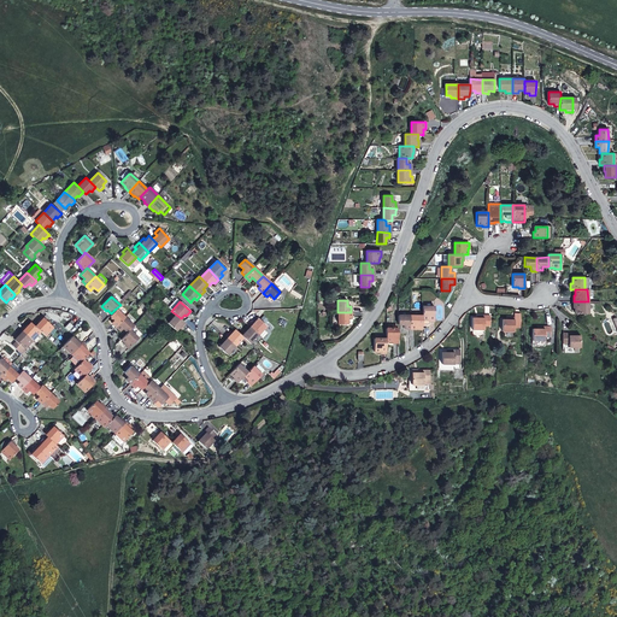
[(588,313),(588,301),(574,301),(574,304),(574,307),(575,307),(575,313),(588,313)]
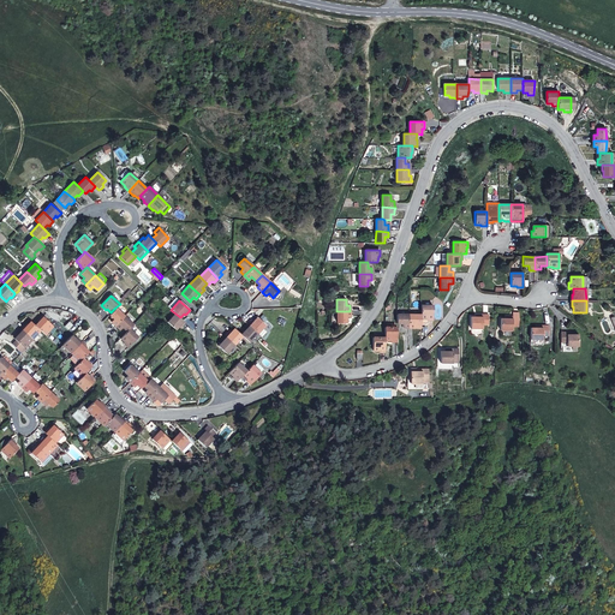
[(433,305),(421,305),(421,315),(421,318),(427,318),(427,320),(430,320),(433,320),(433,305)]
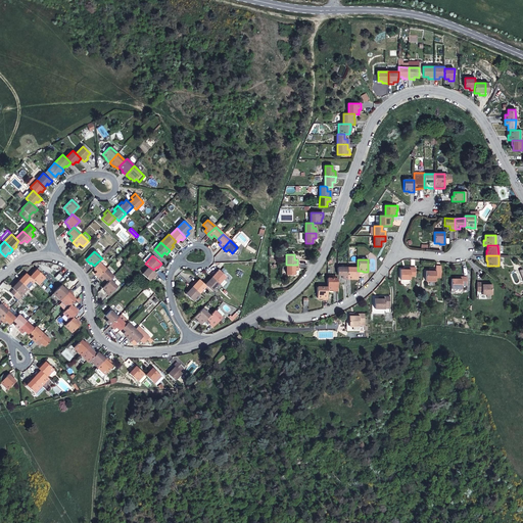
[(96,275),(98,277),(105,269),(98,262),(94,266),(93,268),(97,271),(94,274),(96,275)]
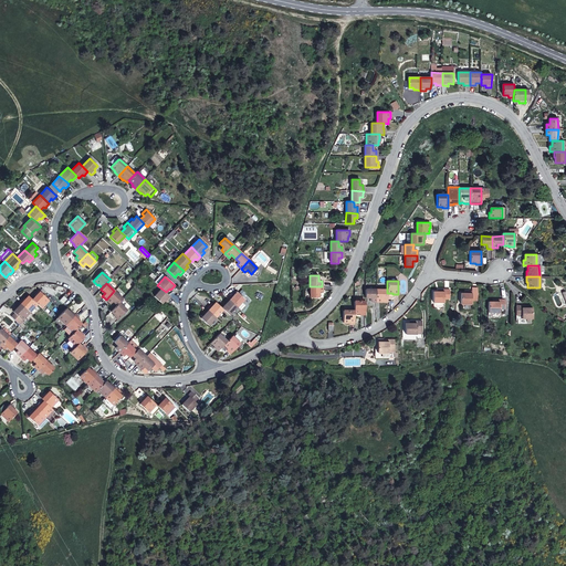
[(322,292),(322,286),(310,286),(310,297),(318,297),(318,292),(320,292),(322,292)]
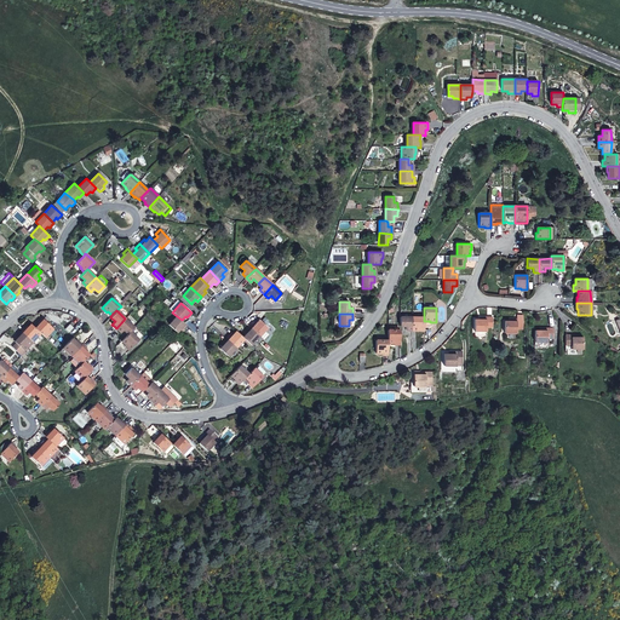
[(510,321),(509,321),(505,321),(504,333),(516,333),(516,329),(522,329),(523,315),(517,315),(517,319),(514,319),(511,319),(510,321)]
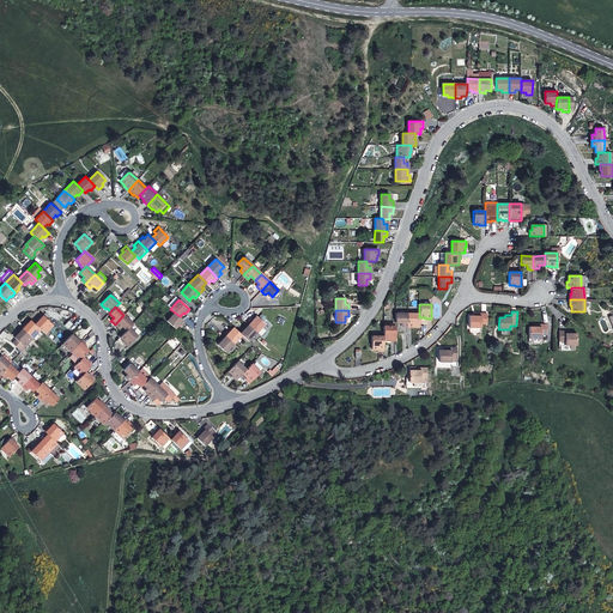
[(178,325),(180,326),(182,323),(184,322),(180,316),(175,313),(167,321),(175,328),(177,326),(178,325)]
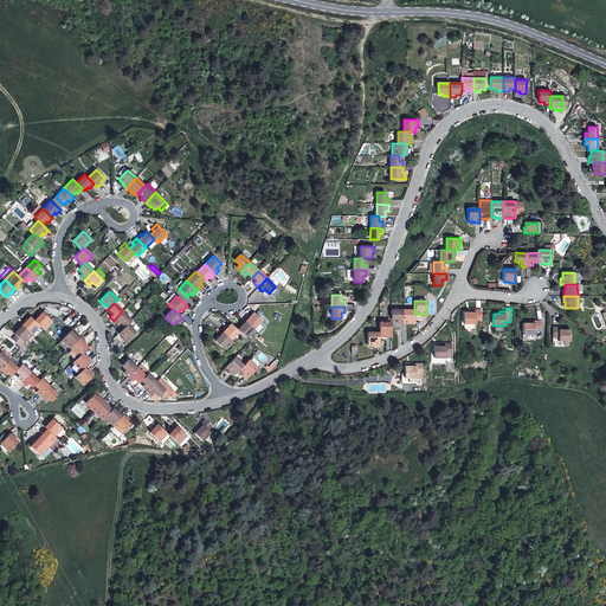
[(403,310),(391,310),(391,318),(397,318),(397,322),(400,322),(403,322),(403,310)]
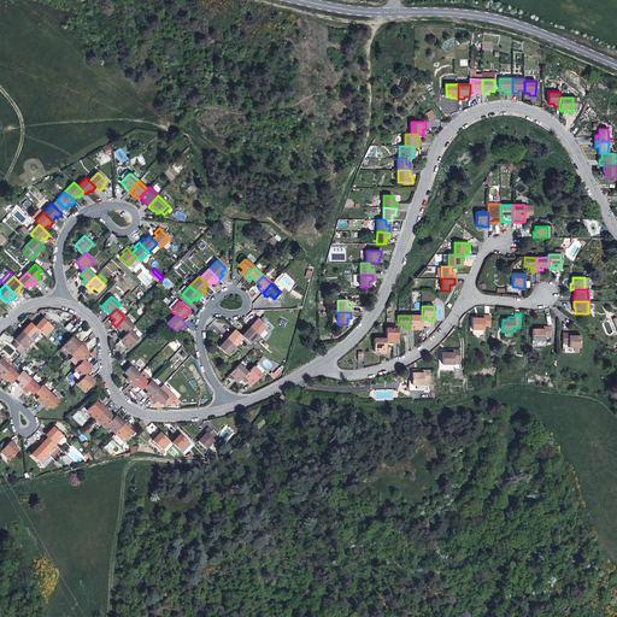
[(419,330),(422,330),(422,319),(422,316),(410,316),(410,328),(415,328),(419,328),(419,330)]
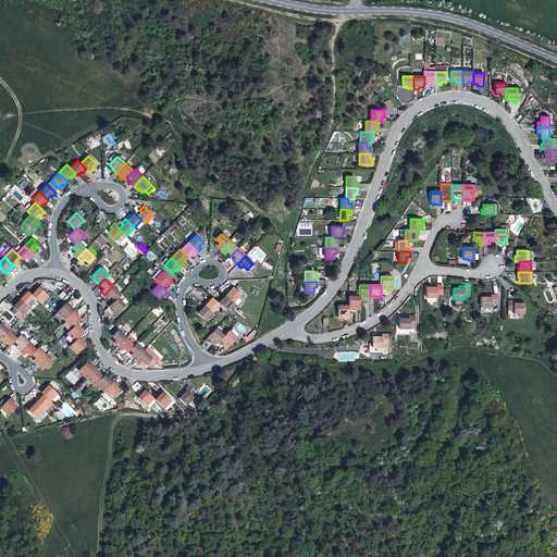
[(432,287),(430,287),(426,287),(425,297),(436,297),(437,294),(443,295),(443,285),(437,285),(432,285),(432,287)]
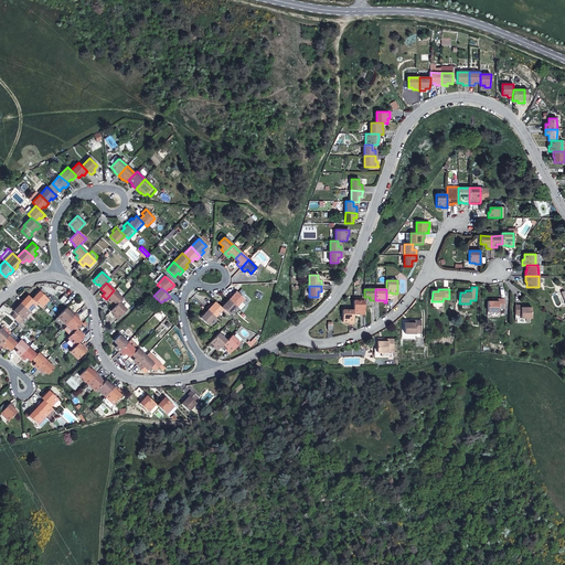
[(44,304),(49,299),(39,290),(36,292),(35,294),(36,295),(34,297),(32,299),(36,304),(44,310),(48,307),(44,304)]
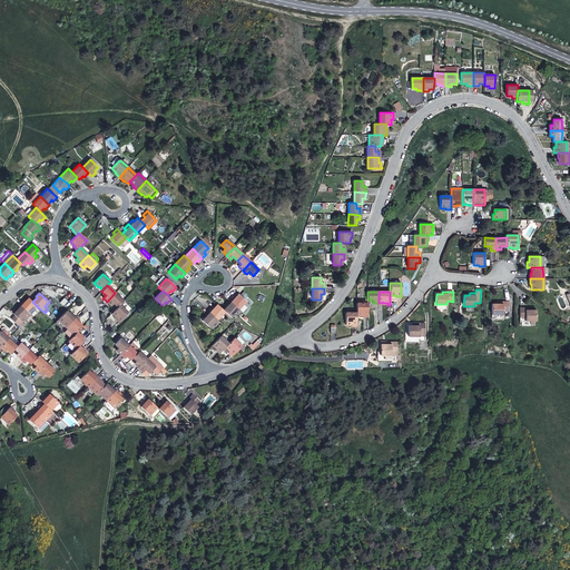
[(114,303),(118,307),(119,305),(124,301),(115,293),(107,302),(109,304),(111,306),(114,303)]
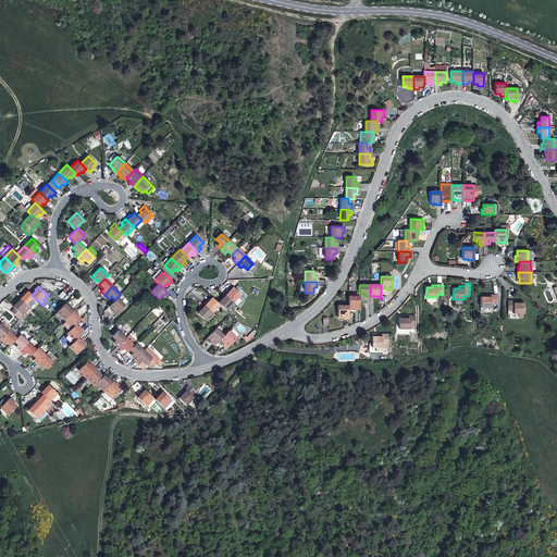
[(230,292),(227,289),(225,292),(224,294),(233,302),(240,295),(233,287),(231,291),(230,292)]
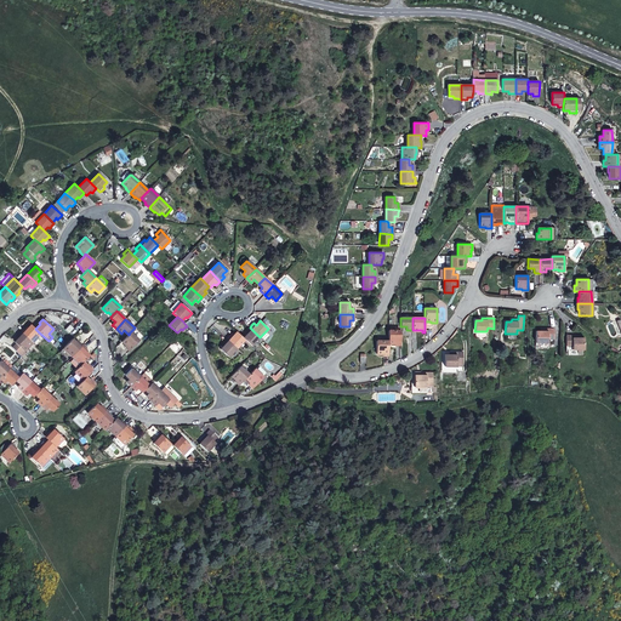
[(27,329),(26,328),(23,330),(22,332),(32,342),(40,334),(35,329),(30,324),(28,328),(27,329)]
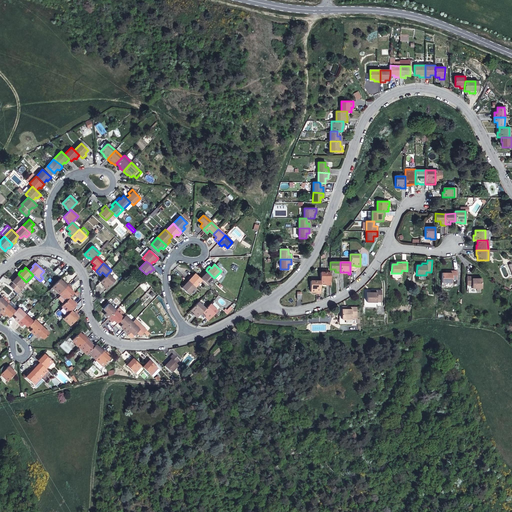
[(204,275),(203,276),(200,278),(202,280),(207,285),(214,278),(206,270),(204,272),(202,273),(204,275)]
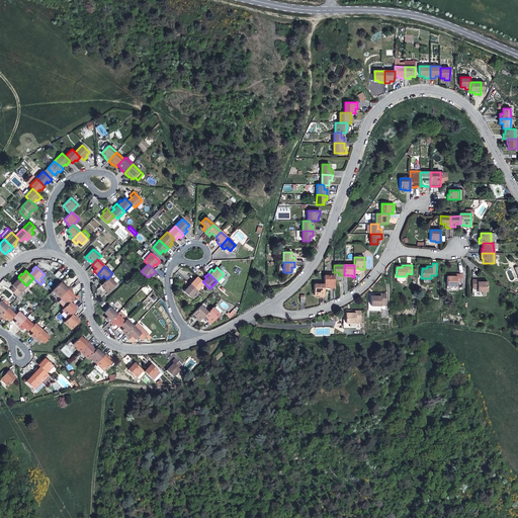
[(448,285),(456,286),(456,283),(461,282),(462,274),(457,274),(452,274),(451,276),(450,276),(447,276),(446,285),(448,285)]
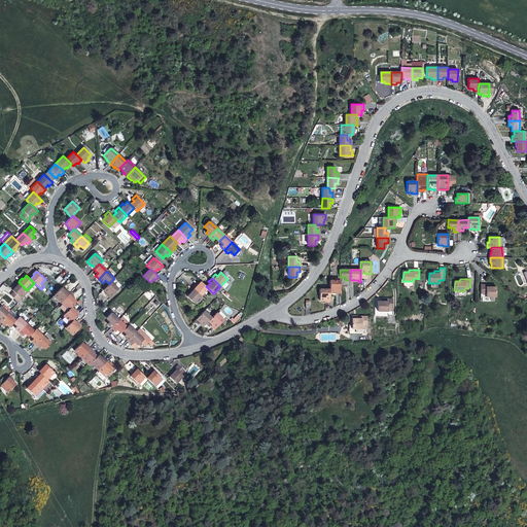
[(338,292),(340,292),(340,280),(329,280),(329,289),(329,291),(335,291),(335,292),(338,292)]
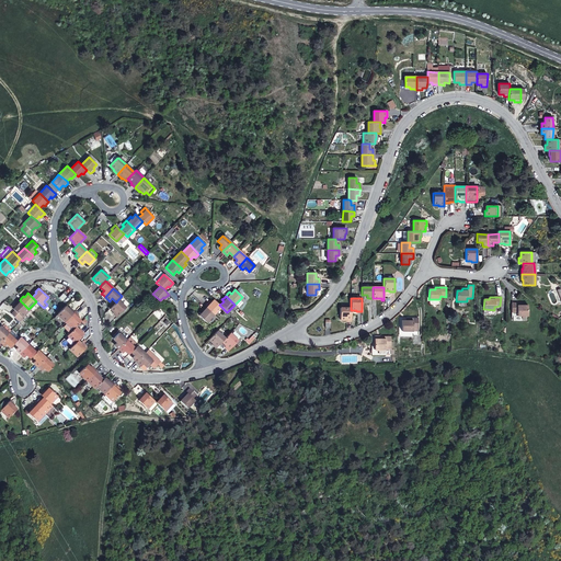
[(209,304),(208,301),(206,304),(205,306),(214,315),(221,307),(219,305),(214,299),(210,301),(209,304)]
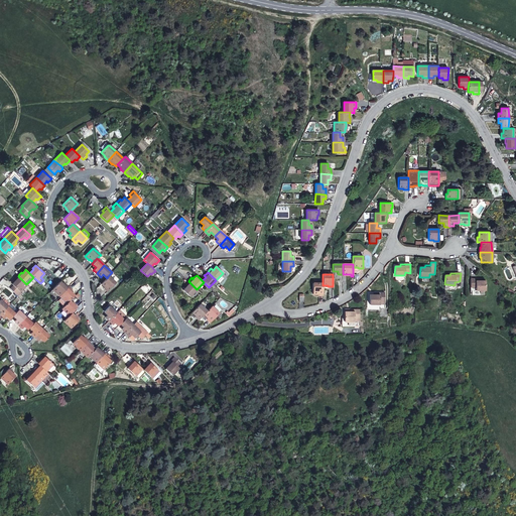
[(15,280),(14,281),(12,284),(13,285),(20,291),(26,284),(18,276),(16,278),(14,279),(15,280)]
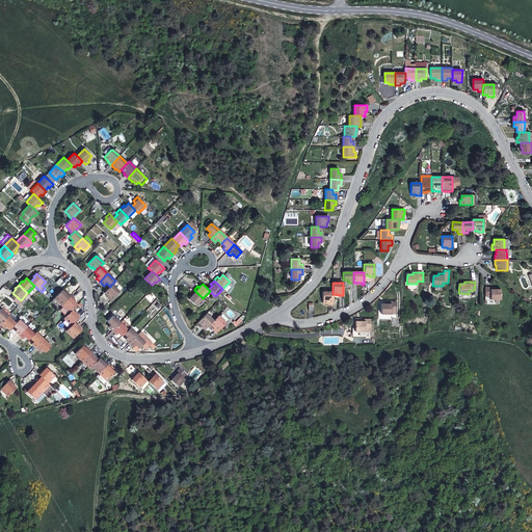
[(120,291),(111,285),(110,287),(104,292),(108,296),(107,297),(109,298),(110,300),(120,291)]
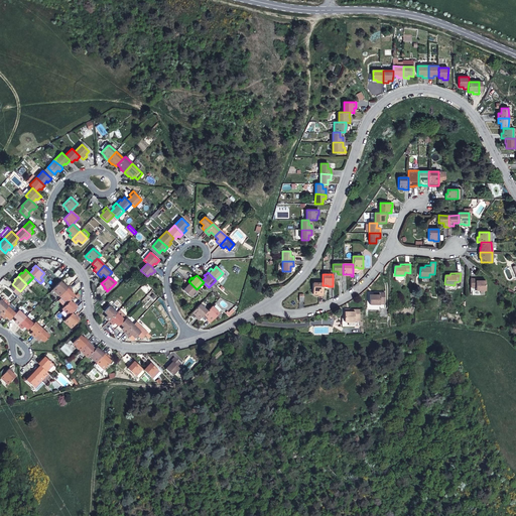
[(481,280),(481,278),(476,278),(471,278),(471,287),(475,287),(475,290),(486,290),(486,280),(482,280),(481,280)]
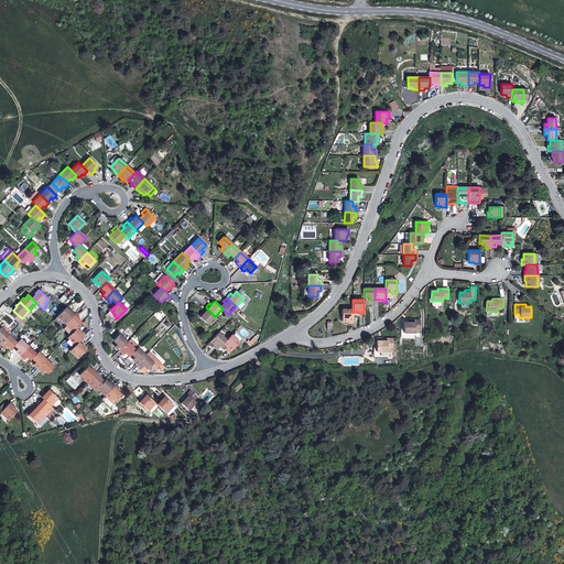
[(71,312),(69,311),(65,307),(57,316),(65,324),(74,314),(73,313),(72,311),(71,312)]
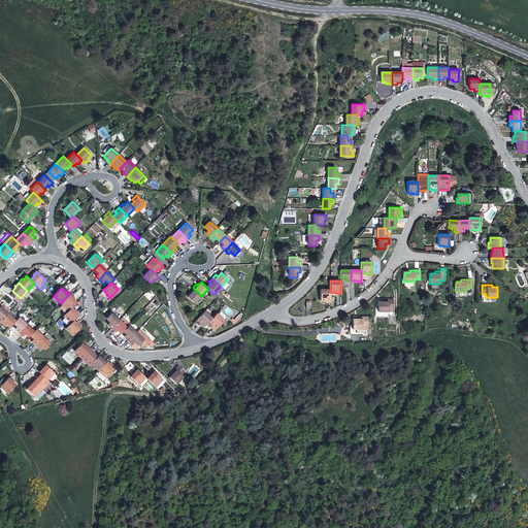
[(190,293),(189,294),(187,296),(194,303),(201,296),(193,288),(191,290),(189,292),(190,293)]
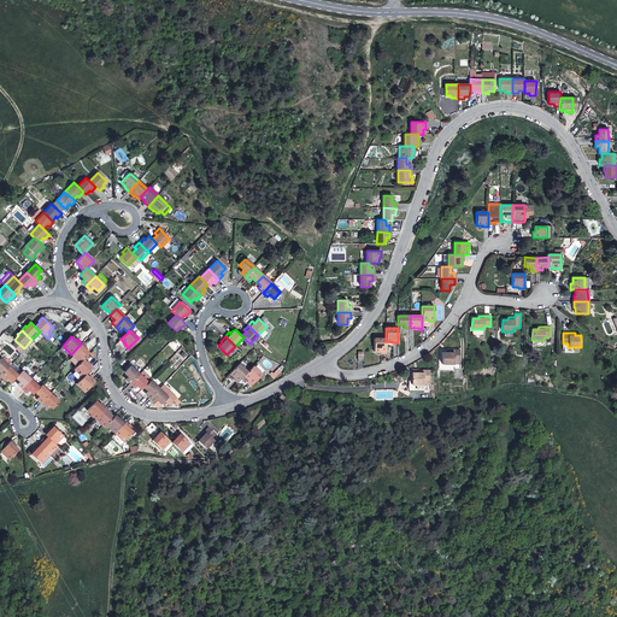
[(380,353),(386,353),(386,341),(386,339),(374,339),(374,352),(376,352),(380,351),(380,353)]
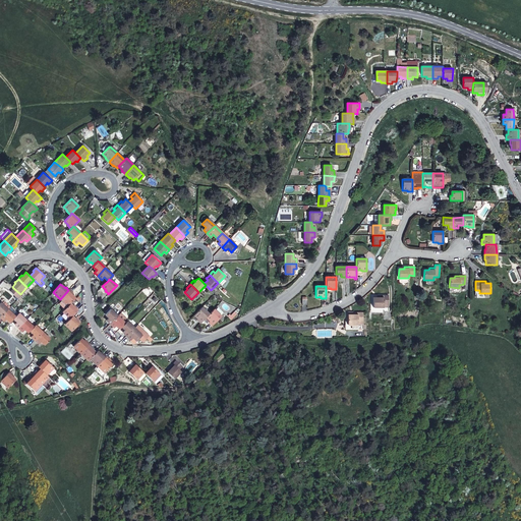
[(10,292),(17,299),(21,295),(20,294),(13,288),(10,292)]
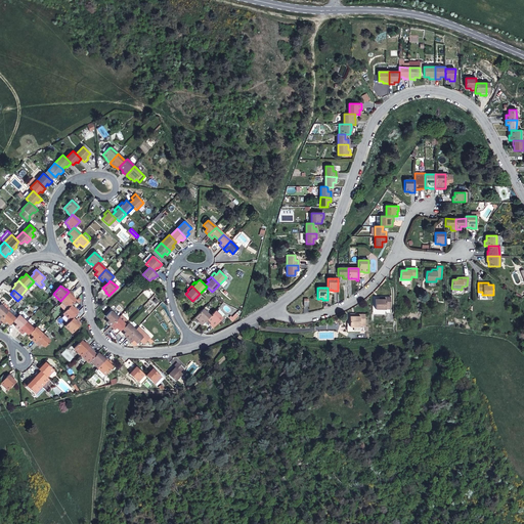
[(72,297),(73,296),(71,294),(69,292),(60,301),(68,307),(71,305),(76,300),(73,297),(72,297)]
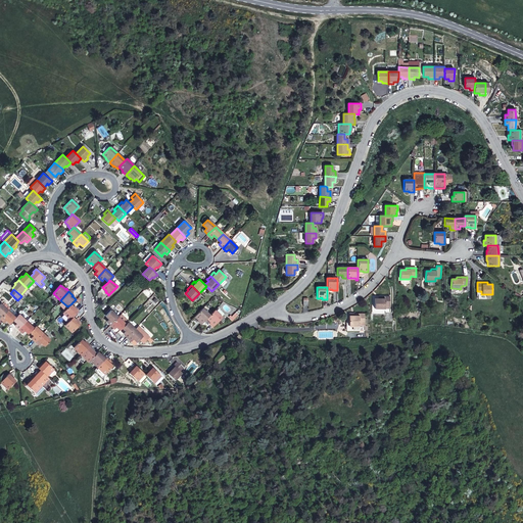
[(379,298),(378,298),(372,298),(372,314),(384,314),(384,313),(389,313),(389,296),(384,296),(379,296),(379,298)]
